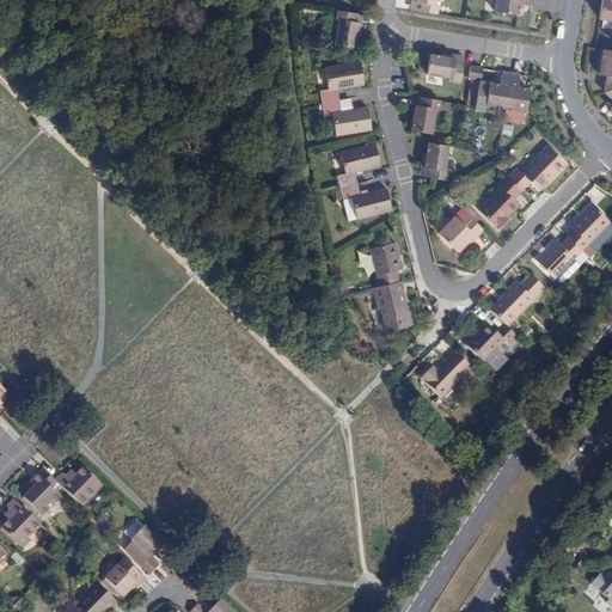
[(435,0),(415,0),(414,11),(436,14),(438,5),(435,5),(435,0)]
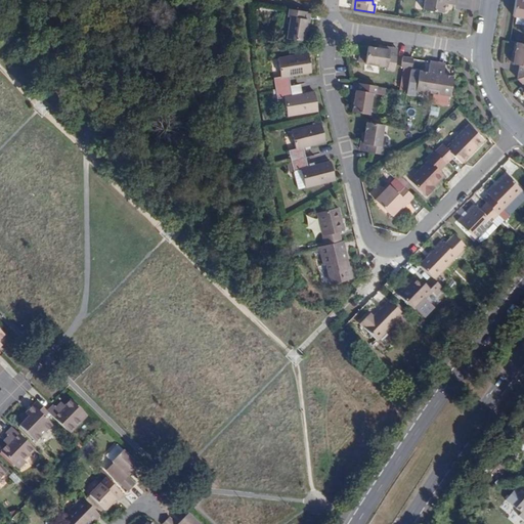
[(444,3),(455,5),(455,2),(455,0),(424,0),(424,9),(442,12),(444,3)]
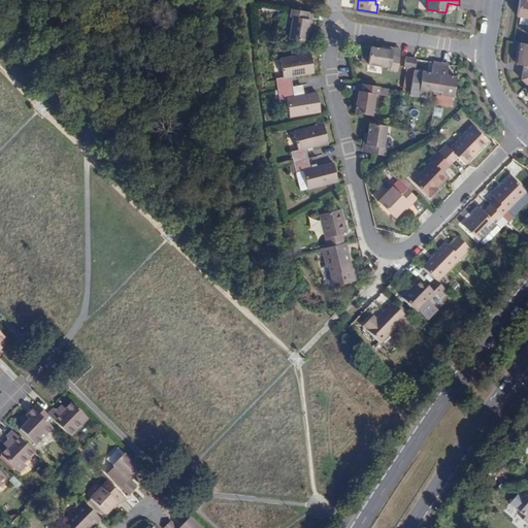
[(527,0),(519,0),(517,17),(527,18),(527,0)]
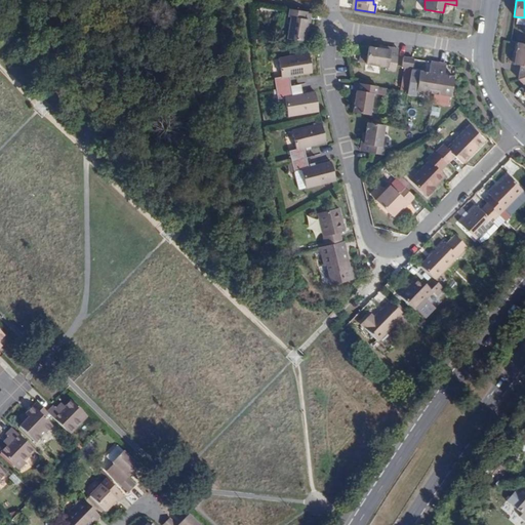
[(309,11),(289,8),(288,16),(290,16),(287,38),(304,41),(307,22),(309,11)]
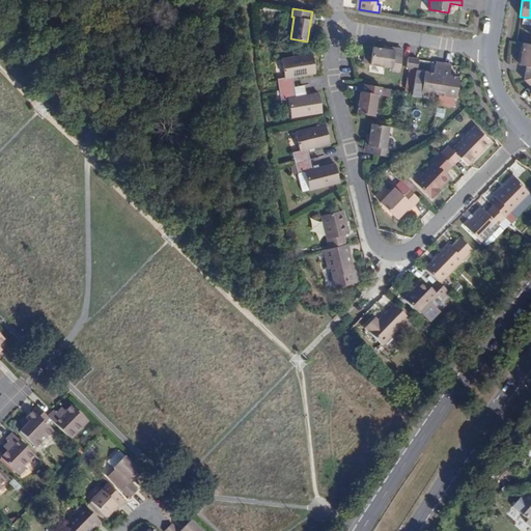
[(530,44),(524,43),(522,53),(522,54),(521,63),(520,64),(527,65),(525,80),(530,77),(530,44)]
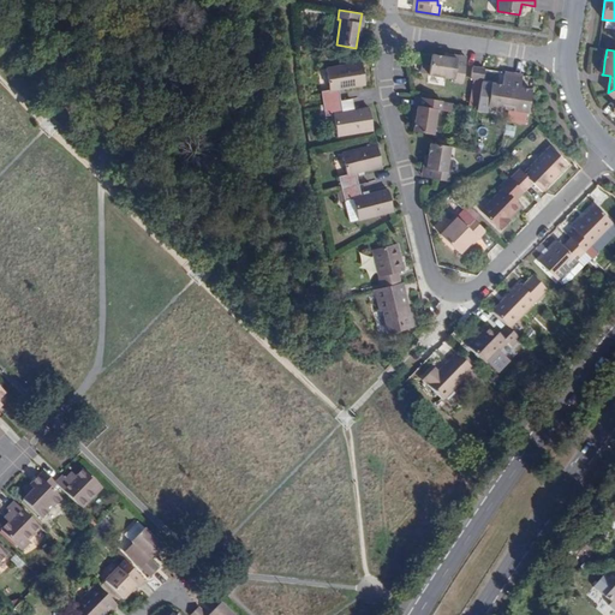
[(463,83),(465,65),(466,60),(448,58),(431,54),(431,59),(429,75),(453,78),(453,81),(463,83)]
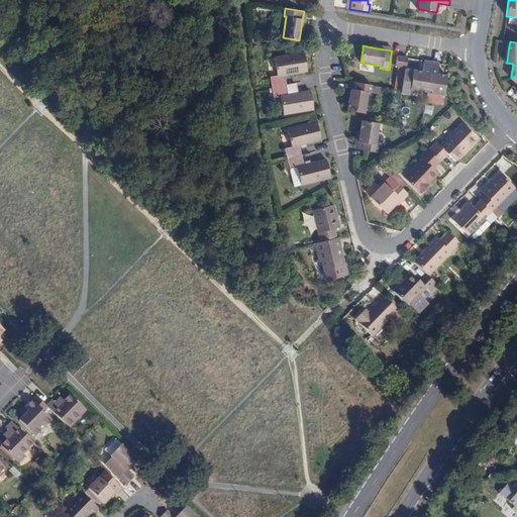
[(270,77),(272,87),(286,85),(285,75),(307,71),(306,62),(304,53),(299,54),(274,58),(277,75),(270,77)]
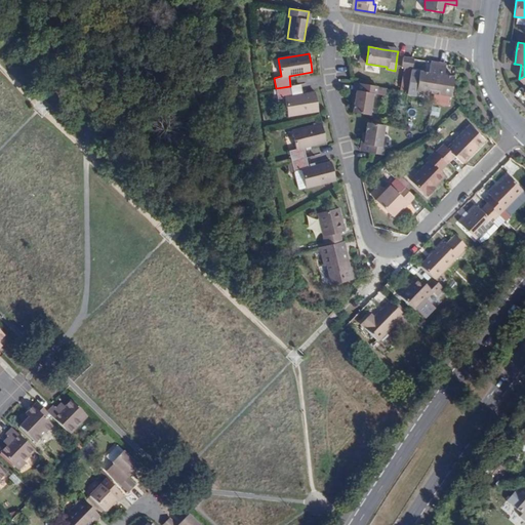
[(416,90),(434,93),(438,63),(432,62),(431,62),(429,73),(419,71),(416,90)]
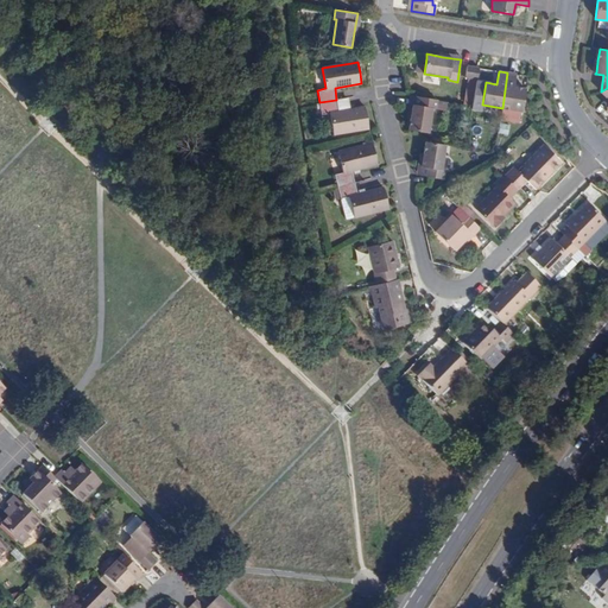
[(521,111),(524,95),(525,89),(514,87),(517,74),(511,74),(507,73),(502,108),(521,111)]
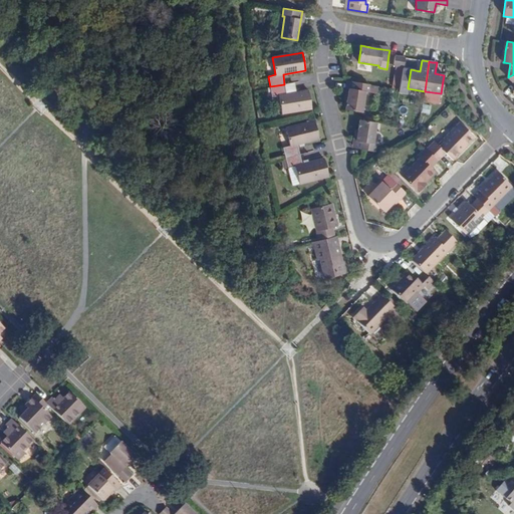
[(345,109),(360,112),(361,112),(365,91),(367,91),(368,84),(350,81),(347,99),(345,109)]
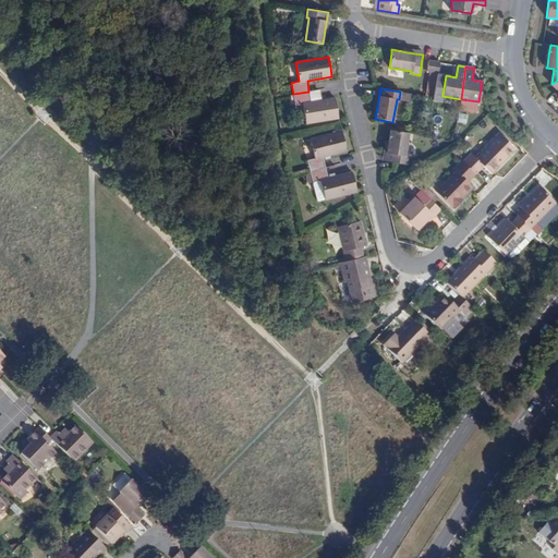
[(308,92),(293,94),(294,105),(303,104),(305,123),(339,118),(337,109),(335,98),(311,101),(308,92)]
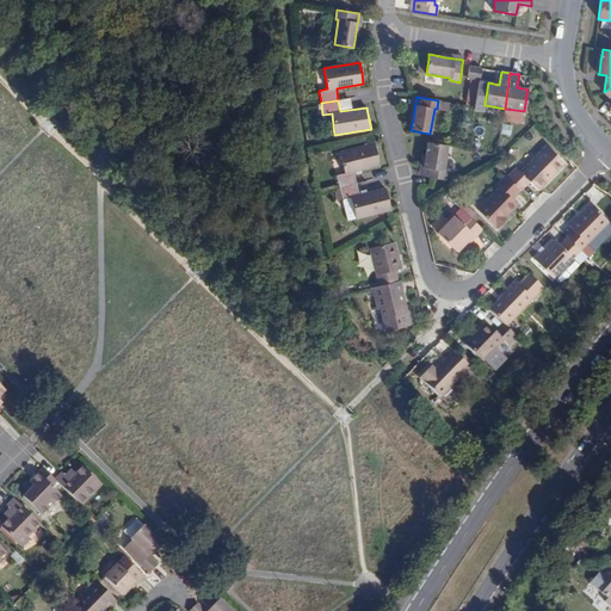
[(423,176),(430,178),(444,179),(445,171),(443,170),(446,146),(427,142),(425,154),(423,176)]
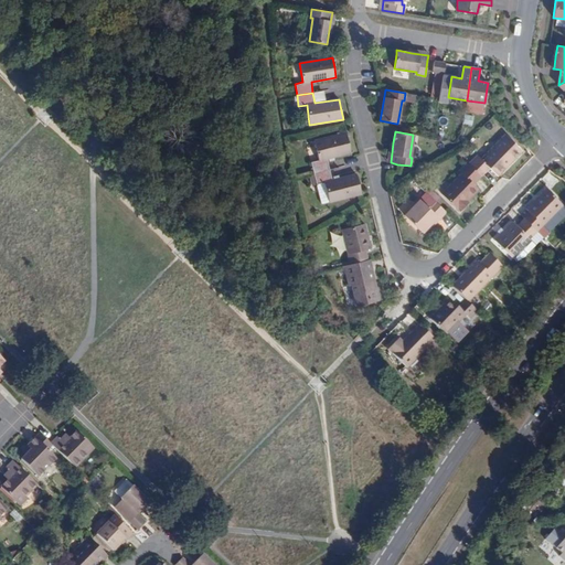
[(310,162),(313,173),(329,169),(327,159),(351,152),(348,141),(345,132),(313,140),(318,160),(310,162)]
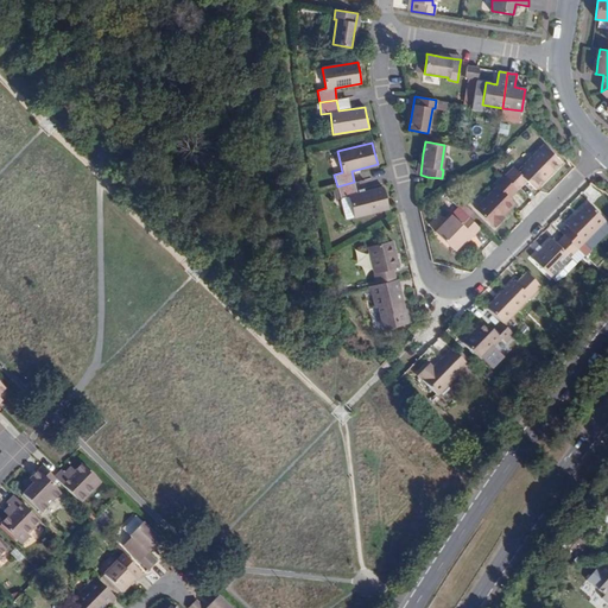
[(505,177),(517,190),(526,181),(534,189),(561,162),(543,144),(517,171),(514,168),(505,177)]
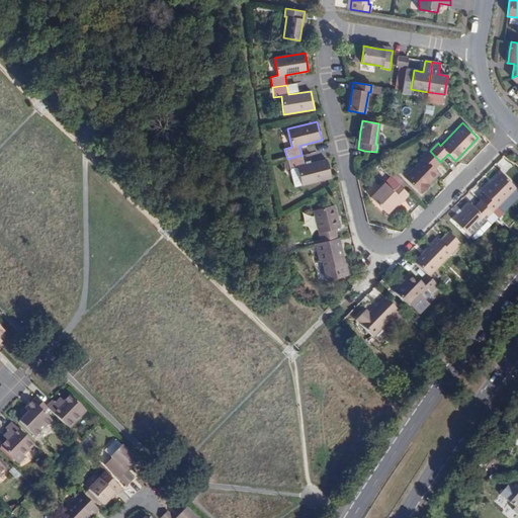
[(287,132),(281,133),(283,148),(290,147),(287,132)]
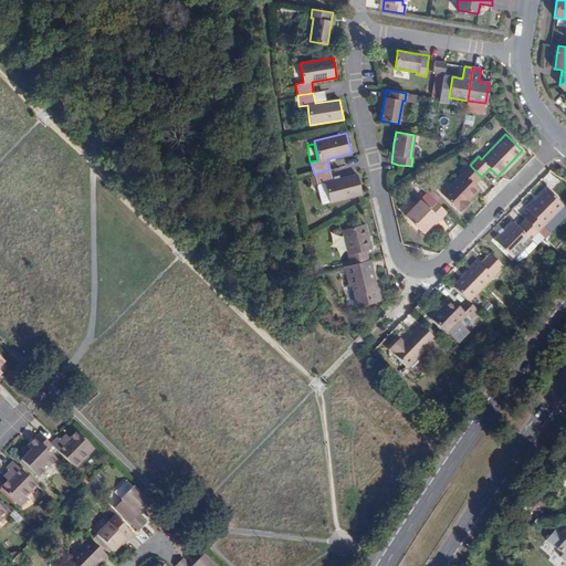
[(474,184),(481,177),(470,165),(468,163),(460,171),(462,174),(442,195),(459,210),(459,209),(461,211),(470,202),(465,199),(478,187),(474,184)]
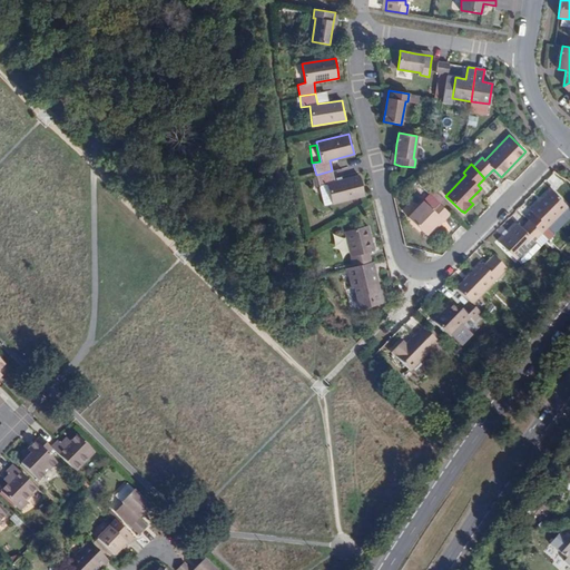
[(324,205),(364,195),(362,186),(359,175),(335,182),(332,170),(316,175),(320,186),(324,205)]
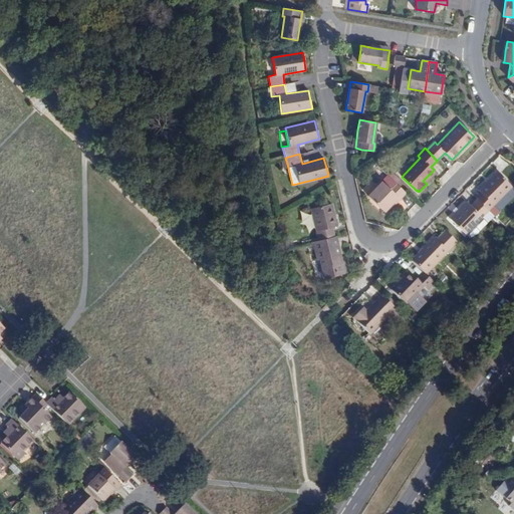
[(488,210),(490,212),(496,206),(494,205),(512,187),(497,172),(479,191),(482,194),(477,199),(488,210)]
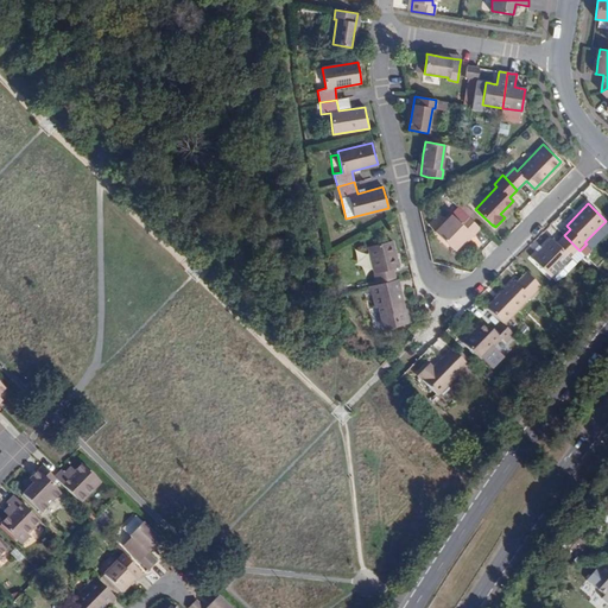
[(480,228),(466,214),(458,222),(451,215),(435,232),(454,249),(470,234),(473,235),(480,228)]
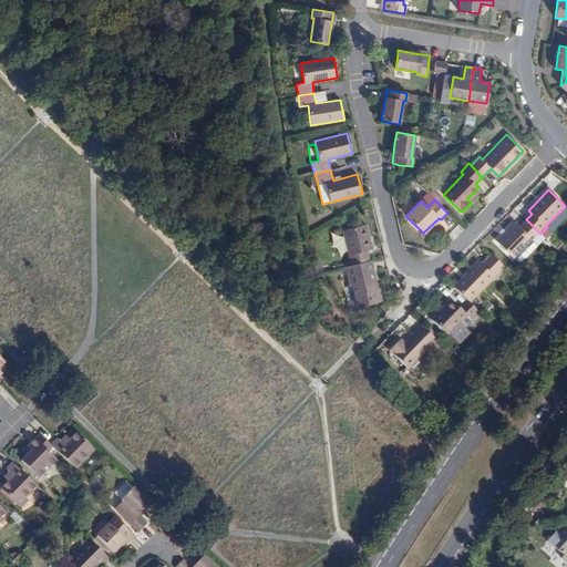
[(538,232),(526,219),(518,227),(514,223),(497,239),(514,256),(538,232)]
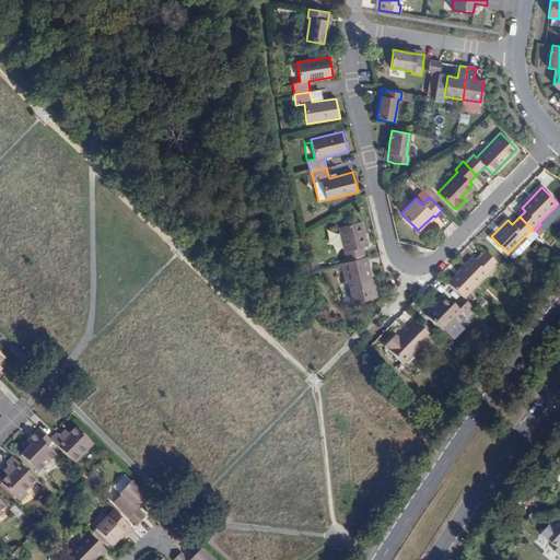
[(347,261),(364,257),(362,247),(368,246),(361,221),(338,228),(347,261)]
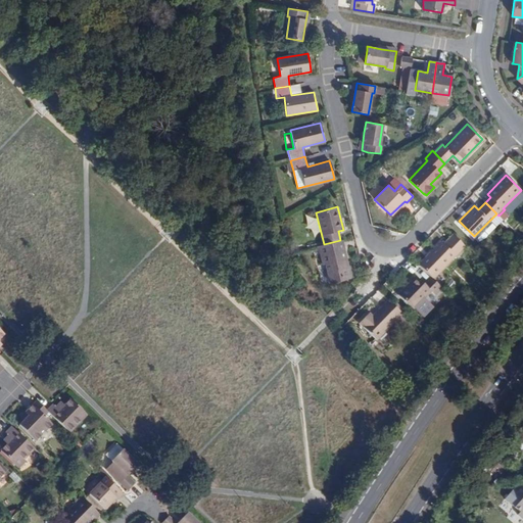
[(465,247),(453,235),(443,245),(440,242),(418,266),(425,273),(432,280),(465,247)]
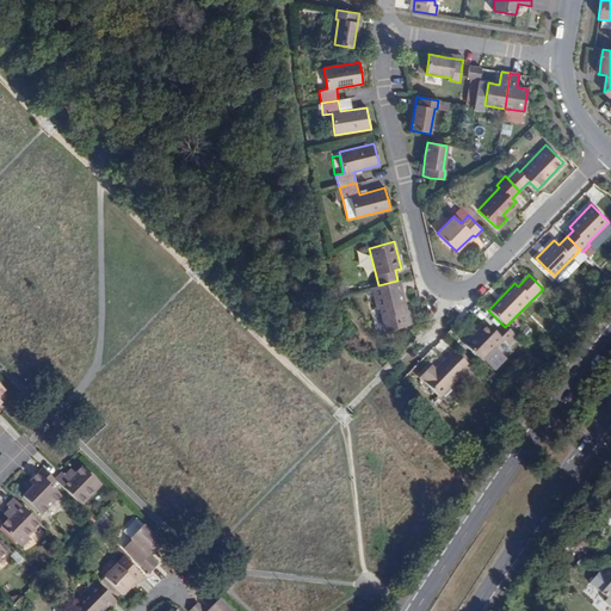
[(378,285),(364,289),(365,294),(371,292),(375,309),(378,308),(384,331),(411,325),(407,310),(403,312),(400,294),(397,281),(378,285)]
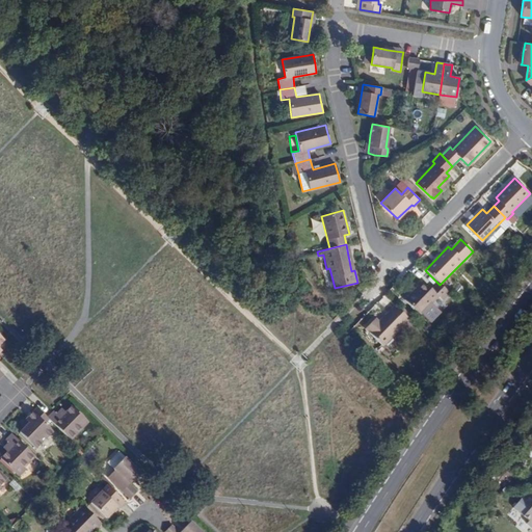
[(444,288),(440,285),(432,277),(425,285),(418,277),(400,296),(415,311),(433,292),(436,296),(444,288)]
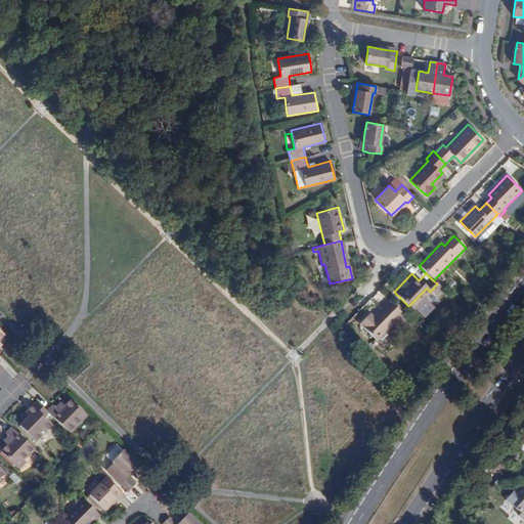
[(402,314),(389,302),(372,320),(367,316),(359,324),(377,341),(402,314)]
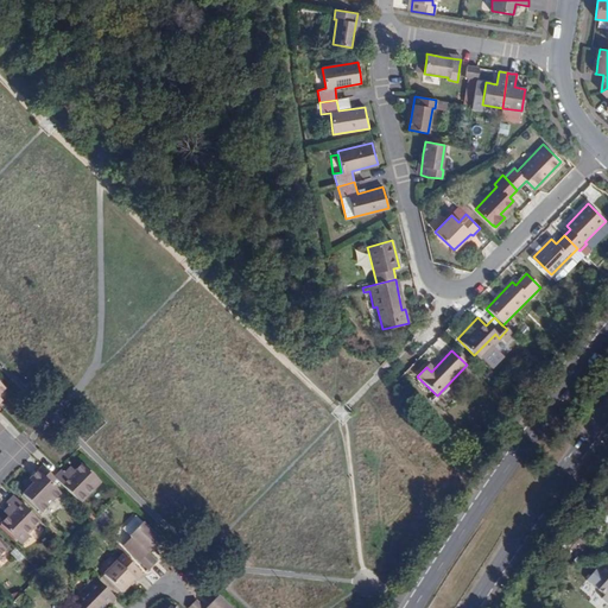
[(57,480),(81,504),(101,482),(83,464),(75,473),(71,475),(68,472),(65,474),(62,470),(55,477),(57,480)]
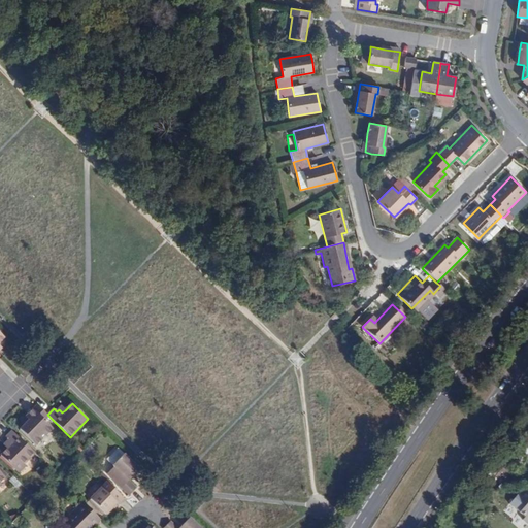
[(47,415),(37,404),(32,409),(44,422),(50,417),(47,415)]
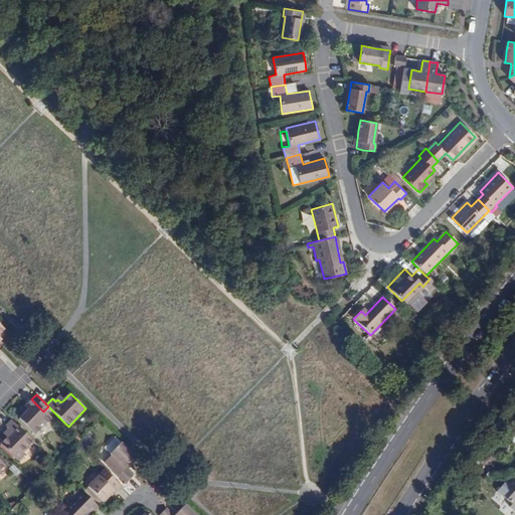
[(51,418),(43,411),(31,399),(23,408),(26,411),(23,414),(19,418),(35,435),(51,418)]
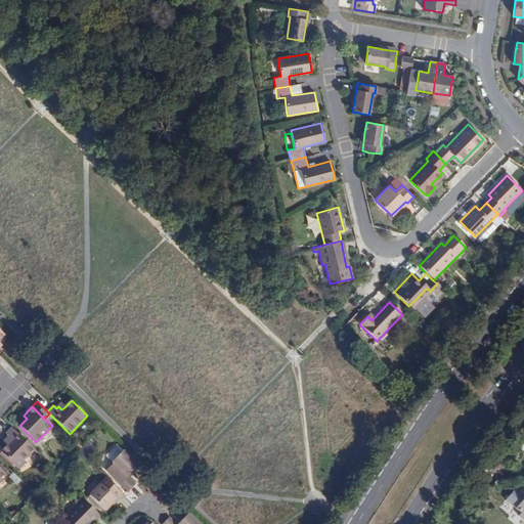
[(23,461),(34,449),(11,428),(5,434),(8,436),(6,439),(9,442),(6,445),(0,451),(16,468),(23,461)]
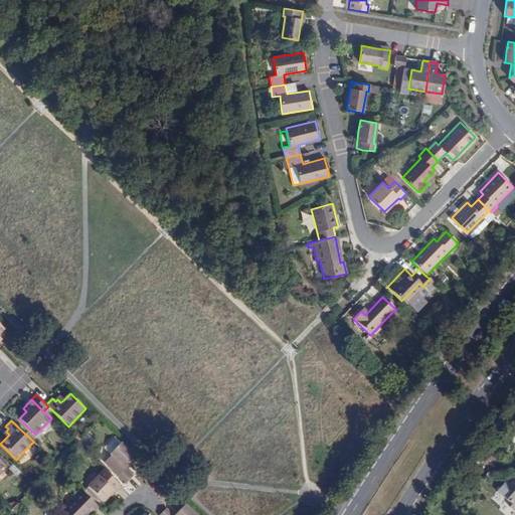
[(116,437),(104,449),(110,454),(121,443),(116,437)]
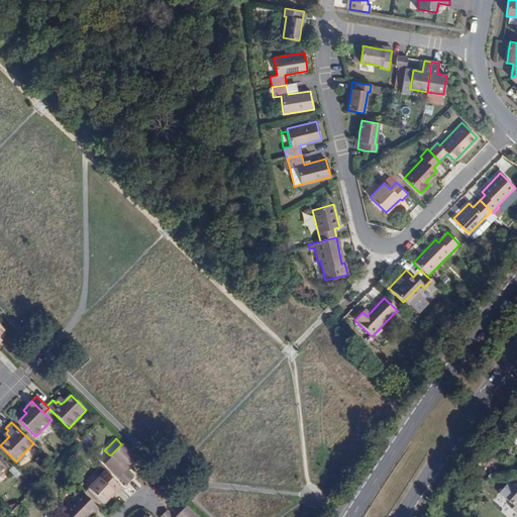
[(126,485),(133,478),(126,471),(137,458),(121,444),(110,455),(111,457),(105,463),(126,485)]
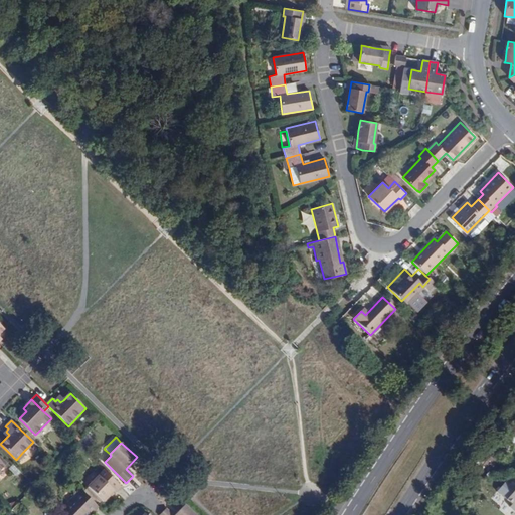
[(25,456),(22,453),(16,460),(18,462),(25,456)]
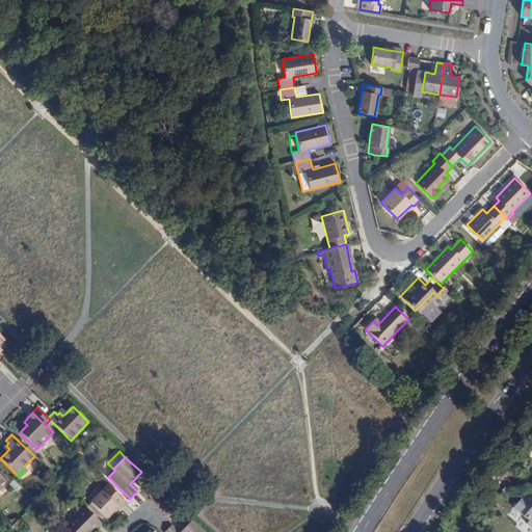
[(121,509),(126,503),(112,489),(106,496),(101,490),(89,502),(105,517),(116,505),(121,509)]
